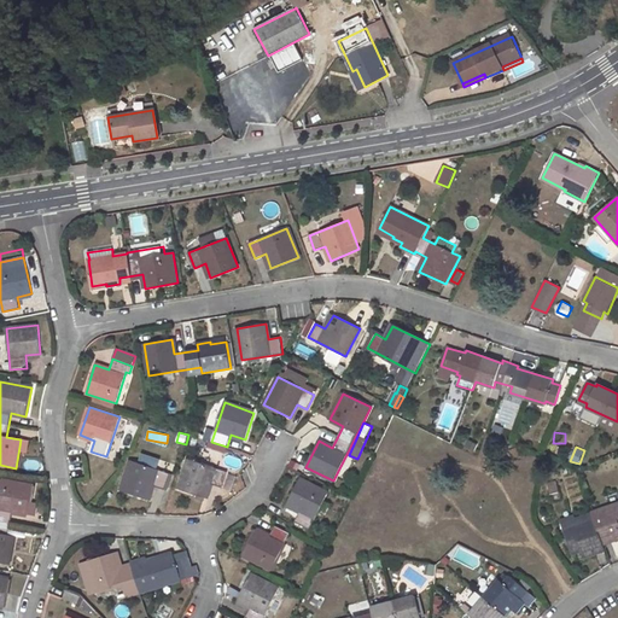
[(38,471),(39,460),(24,459),(24,470),(38,471)]
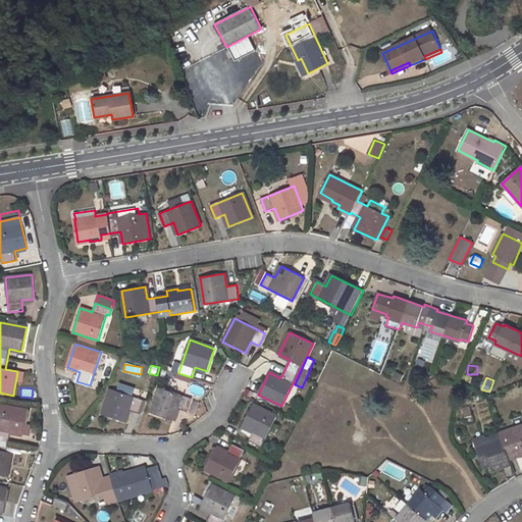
[(159,387),(150,413),(173,421),(177,408),(187,412),(192,399),(159,387)]
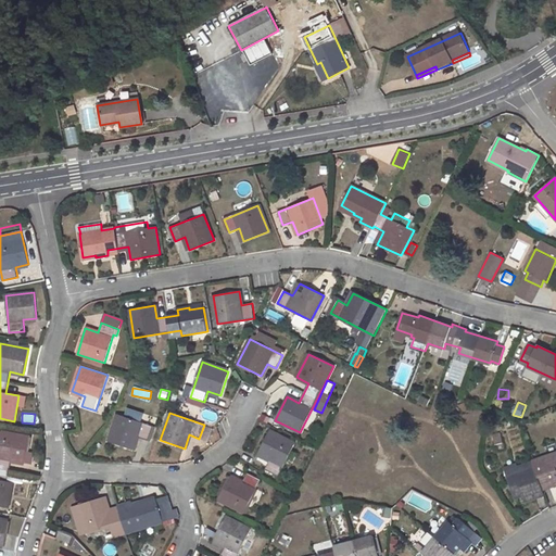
[(117,415),(109,441),(134,450),(138,437),(148,439),(152,426),(117,415)]
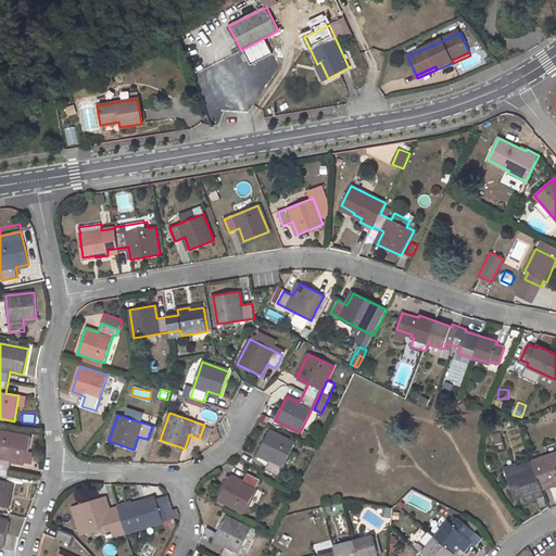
[(13,482),(8,481),(11,459),(25,462),(29,437),(1,430),(0,438),(0,506),(7,507),(9,493),(11,494),(13,482)]
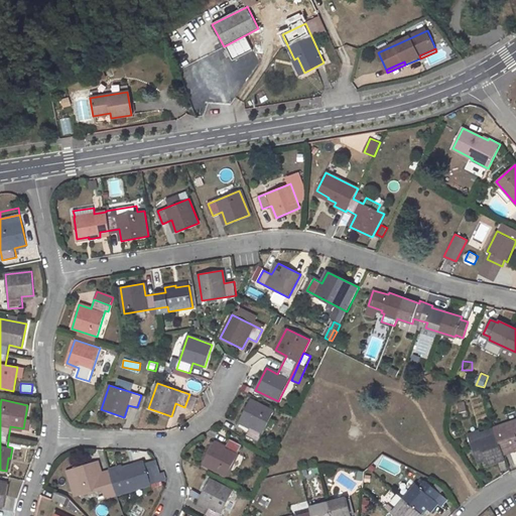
[(250,399),(240,420),(251,426),(246,435),(258,441),(274,411),(250,399)]
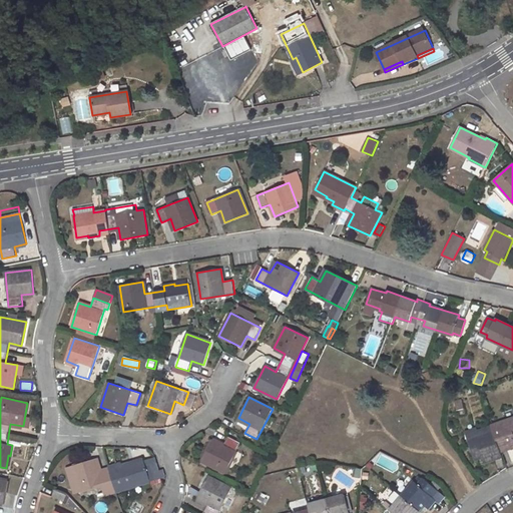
[(512,447),(512,417),(491,425),(493,430),(467,438),(475,459),(482,457),(484,462),(502,456),(500,452),(512,447)]
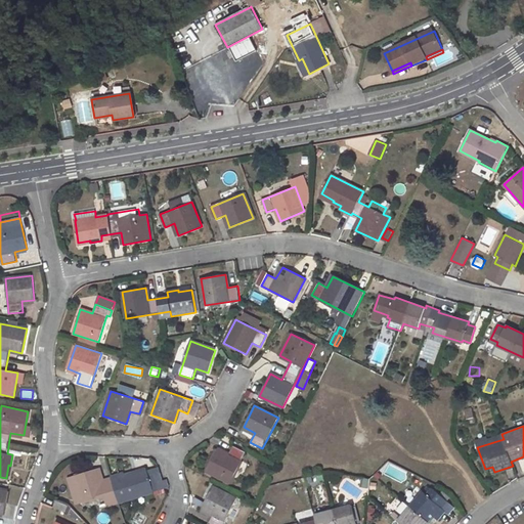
[(217,449),(206,471),(230,484),(246,452),(233,446),(228,454),(217,449)]
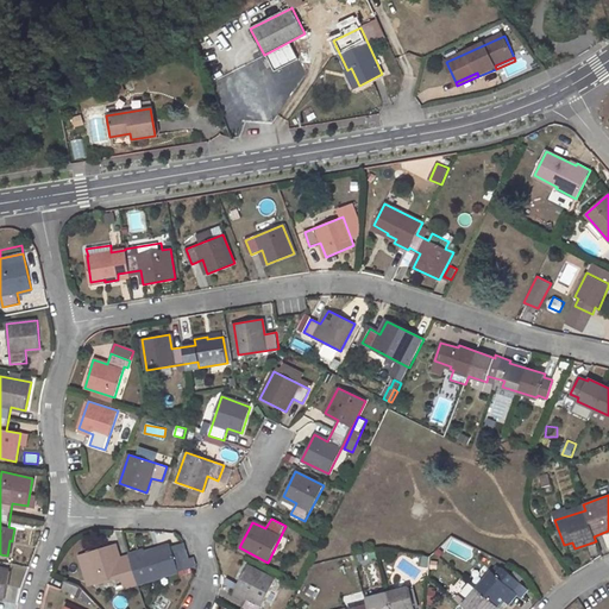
[(182,544),(171,547),(179,572),(189,569),(182,544)]
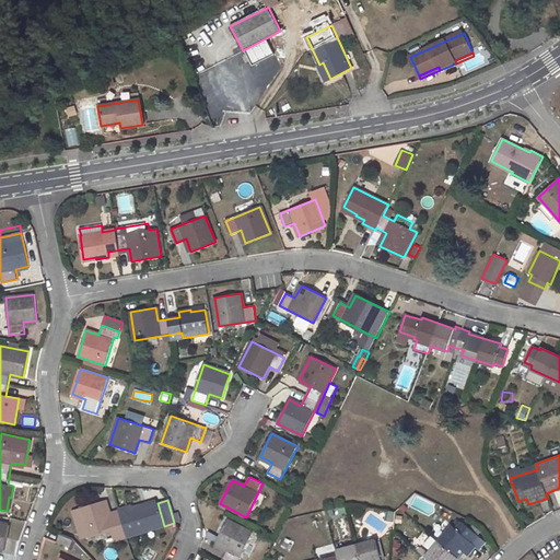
[(105,501),(79,510),(88,536),(124,525),(127,537),(164,526),(158,503),(144,506),(143,504),(133,506),(132,504),(118,509),(119,511),(109,514),(105,501)]
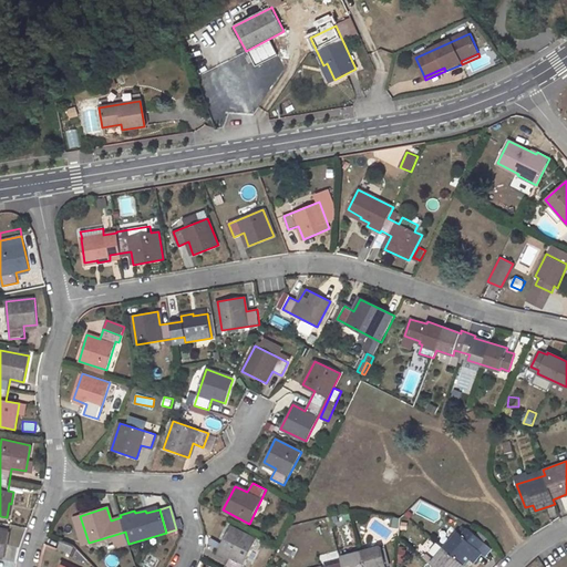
[(73,517),(82,545),(89,543),(80,516),(73,517)]
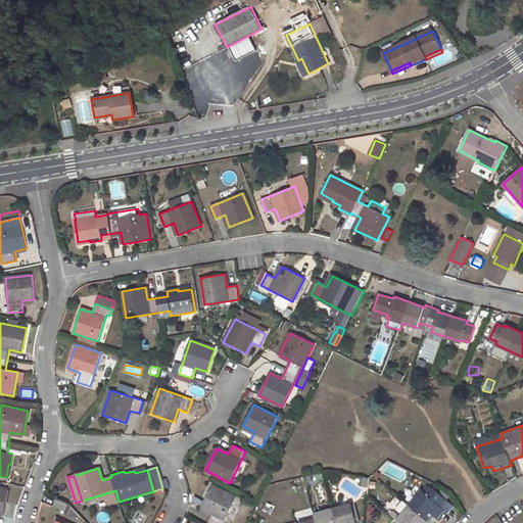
[(212,514),(208,522),(209,522),(222,522),(236,497),(211,485),(201,508),(212,514)]
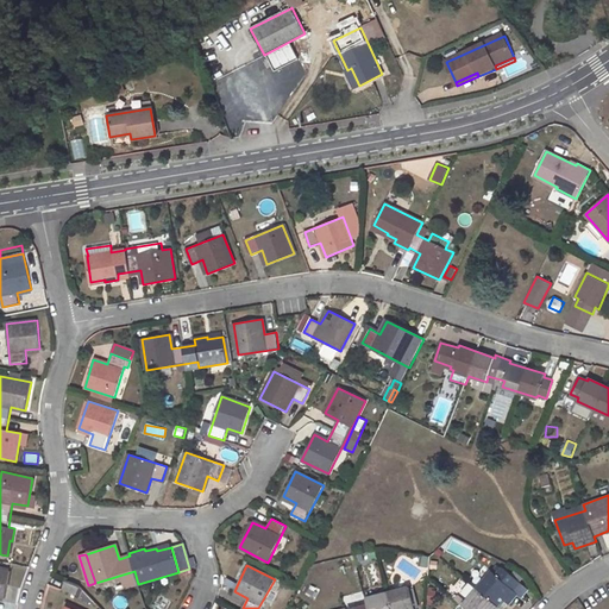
[(470,583),(456,600),(463,606),(466,608),(503,608),(508,604),(518,592),(515,590),(521,583),(502,566),(495,573),(493,571),(477,589),(470,583)]
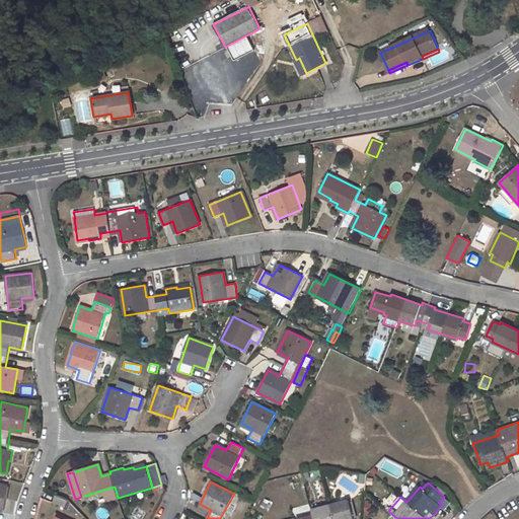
[(55,495),(53,502),(65,507),(68,500),(55,495)]
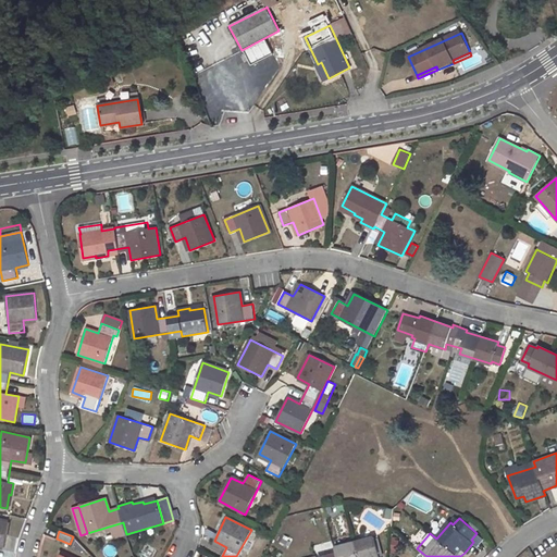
[(336,554),(323,556),(379,556),(374,536),(335,547),(336,554)]
